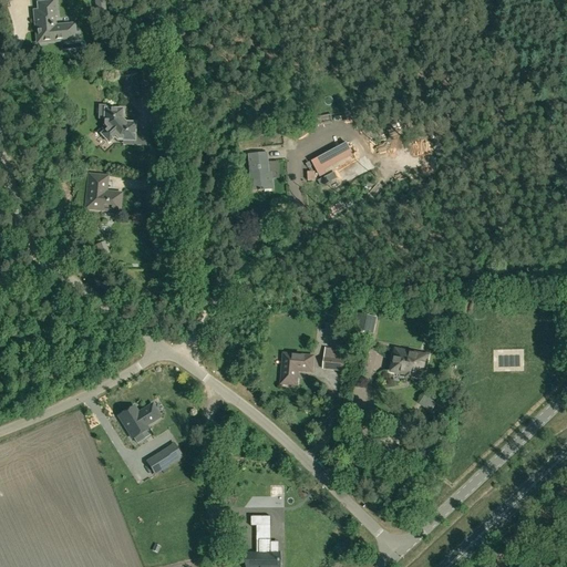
[(44,43),(45,41),(63,40),(65,38),(64,29),(62,27),(57,28),(54,26),(53,17),(55,17),(54,1),(37,3),(38,18),(33,18),(35,42),(39,42),(40,43),(44,43)]
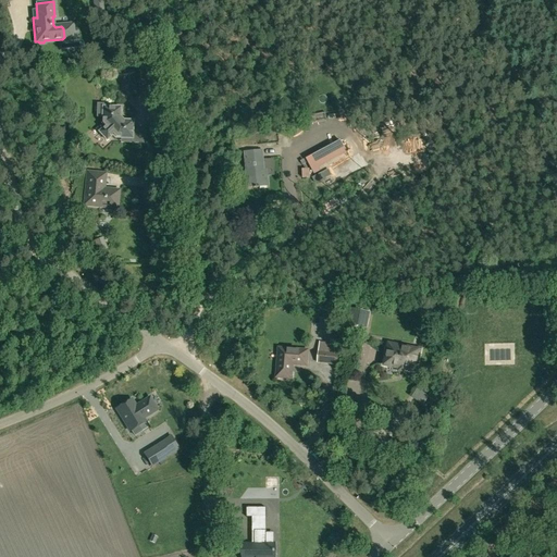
[(132,74),(130,62),(109,65),(111,77),(132,74)]
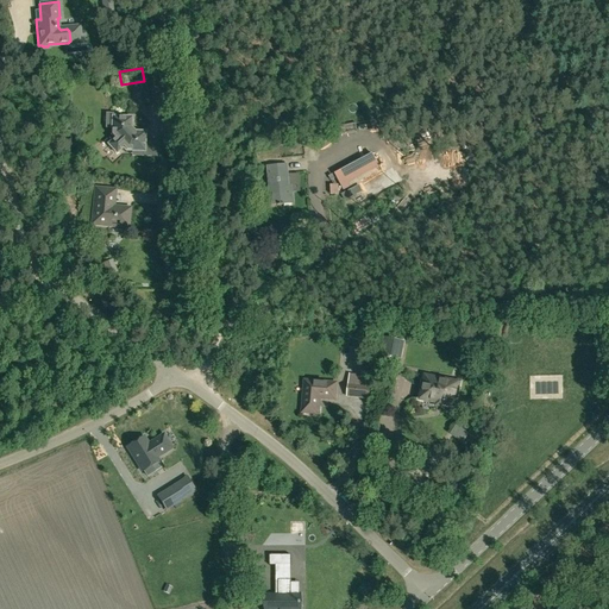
[(133,132),(129,129),(130,118),(112,118),(112,129),(110,129),(110,137),(113,139),(106,145),(115,155),(121,149),(124,152),(132,152),(132,150),(136,150),(136,152),(143,152),(143,133),(133,132)]
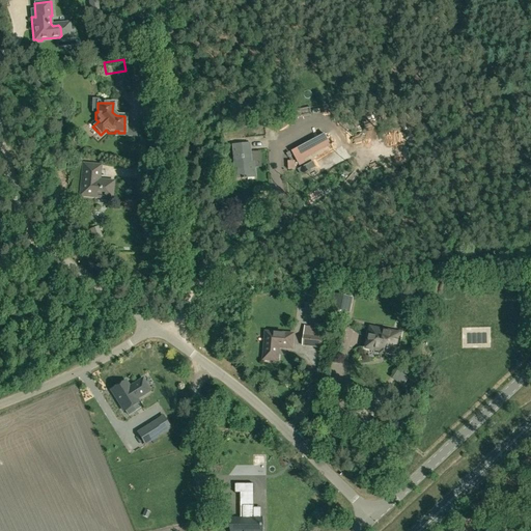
[(232,145),(235,179),(255,177),(254,168),(251,168),(249,144),(232,145)]
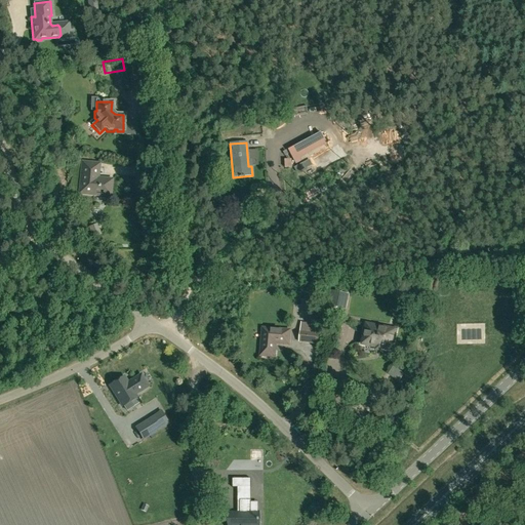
[(299,146),(289,151),(296,164),(303,160),(300,157),(305,155),(299,146)]
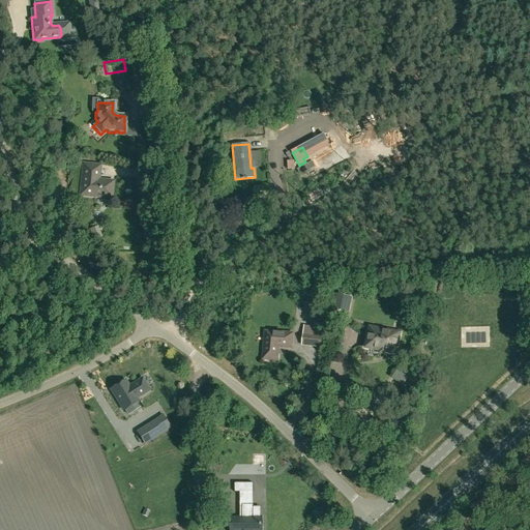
[(110,198),(112,183),(97,181),(98,167),(84,166),(81,195),(110,198)]
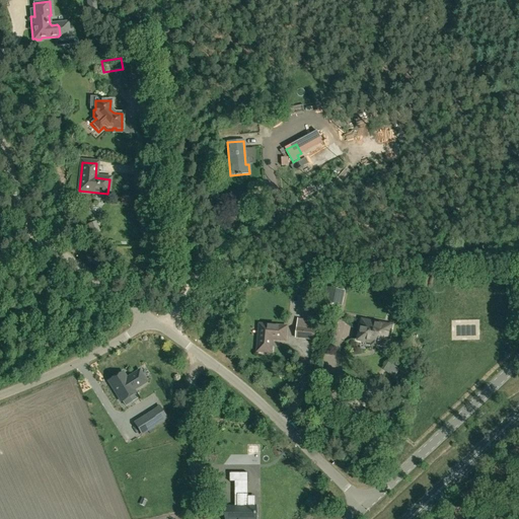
[(88,225),(93,236),(98,233),(94,222),(88,225)]
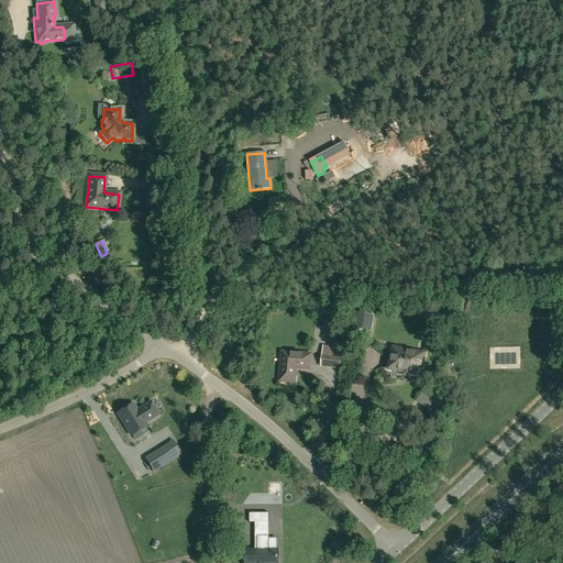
[(359,313),(355,329),(368,332),(372,317),(359,313)]
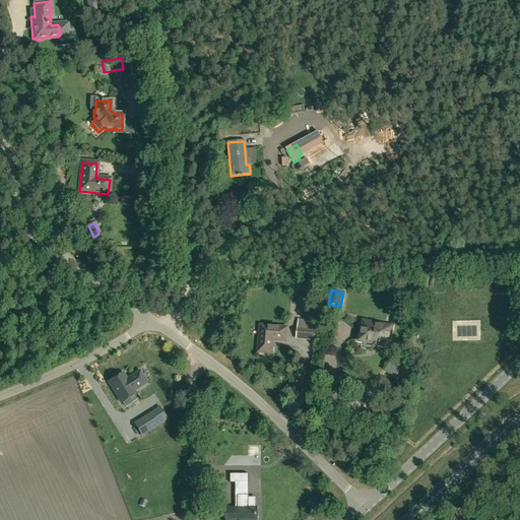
[(392,327),(370,322),(363,321),(359,341),(388,347),(392,327)]
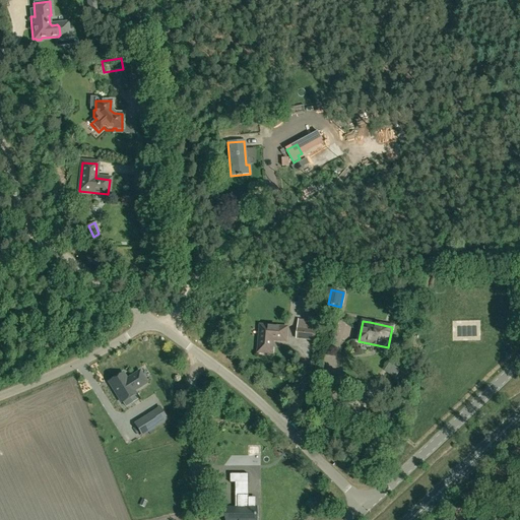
[(297,328),(296,339),(314,341),(315,330),(315,325),(308,324),(307,330),(297,328)]
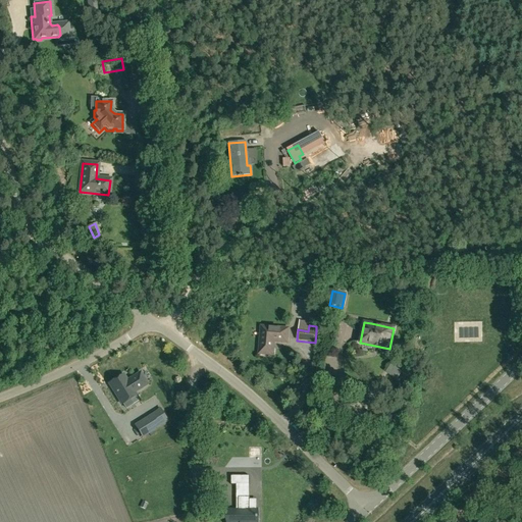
[(286,343),(288,329),(261,327),(259,354),(272,355),(273,342),(286,343)]
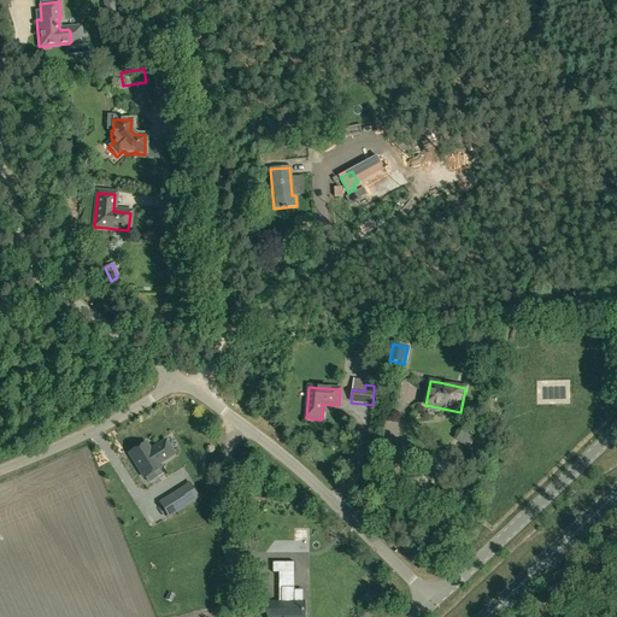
[(462,430),(454,440),(468,448),(475,439),(462,430)]
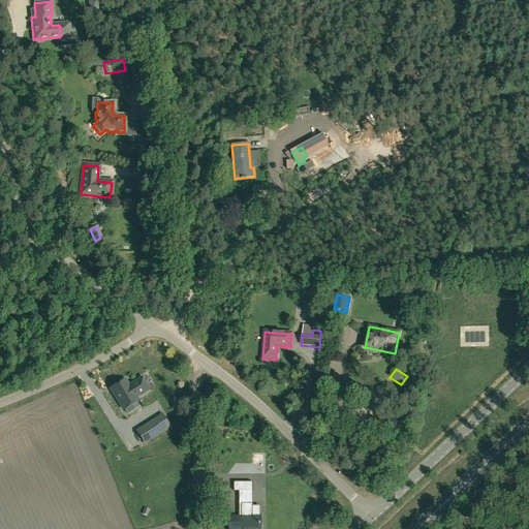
[(518,398),(528,385),(528,377),(528,376),(512,393),(518,398)]
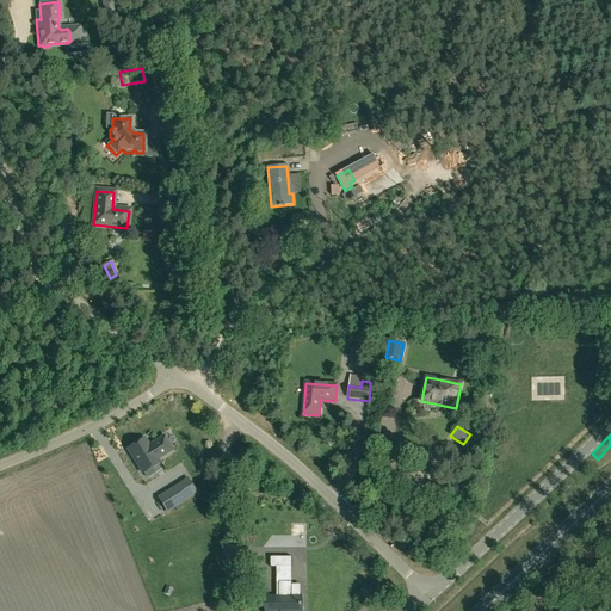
[(128,449),(142,473),(160,462),(158,460),(172,450),(164,437),(149,445),(144,438),(128,449)]
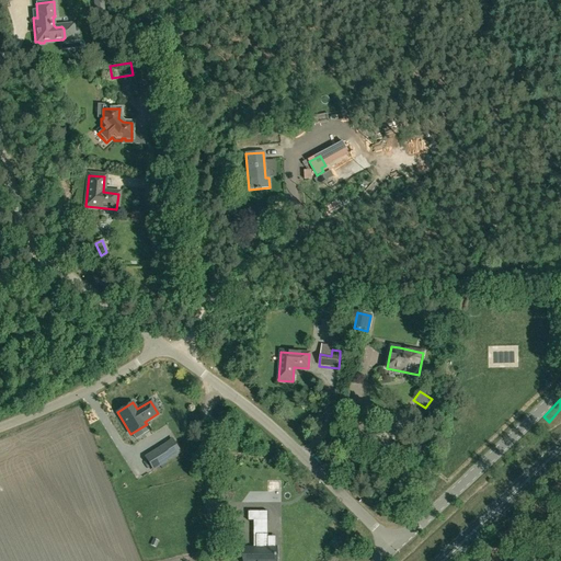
[(147,446),(156,459),(176,446),(168,433),(147,446)]
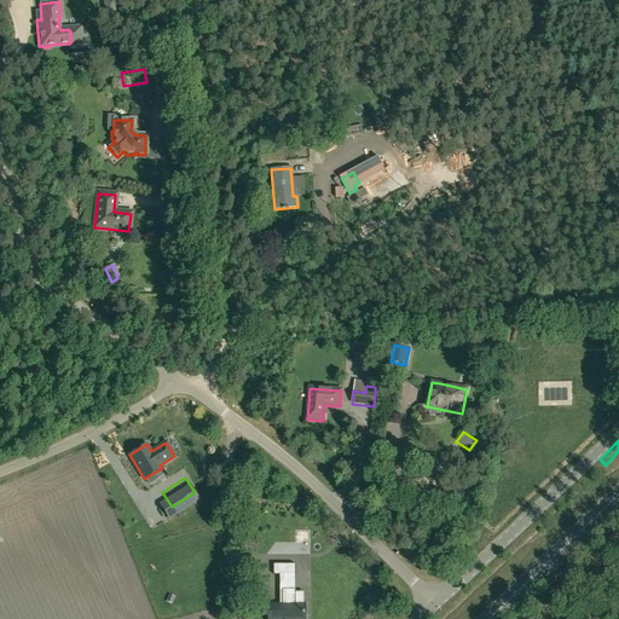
[(275,565),(275,574),(296,574),(296,565),(275,565)]
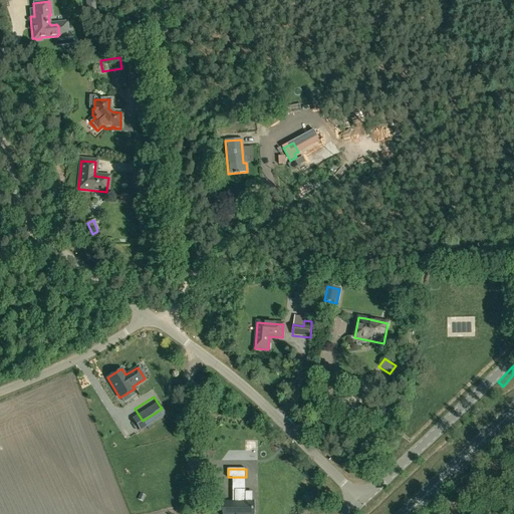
[(246,502),(246,491),(246,489),(235,490),(235,502),(233,502),(225,502),(225,513),(253,513),(253,501),(246,502)]
